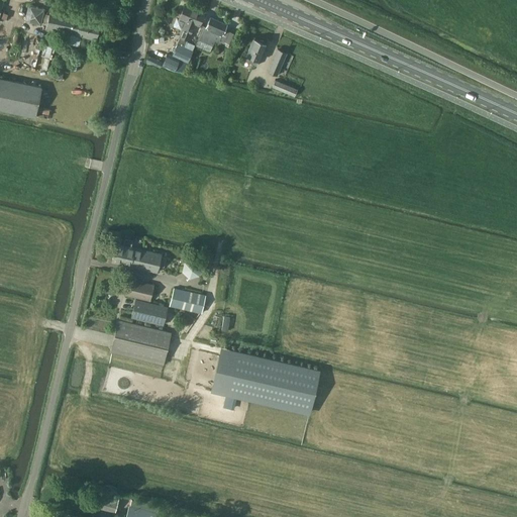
[(42,22),(45,6),(28,4),(26,19),(42,22)]
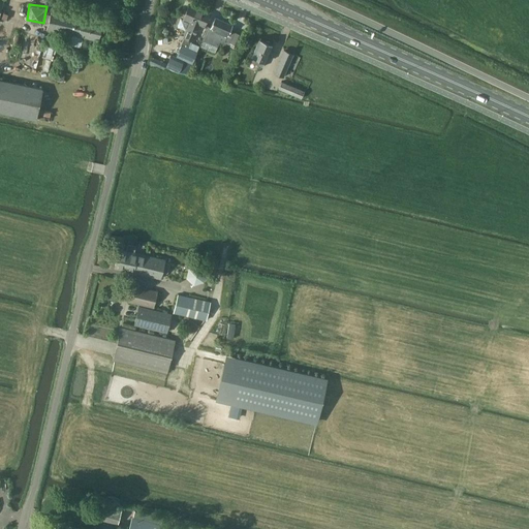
[(170,54),(165,66),(179,72),(187,73),(191,64),(196,51),(198,47),(190,42),(191,39),(191,40),(198,23),(204,25),(207,17),(208,14),(189,6),(184,17),(183,20),(181,19),(178,26),(185,30),(186,28),(187,29),(180,44),(181,45),(176,56),(170,54)]
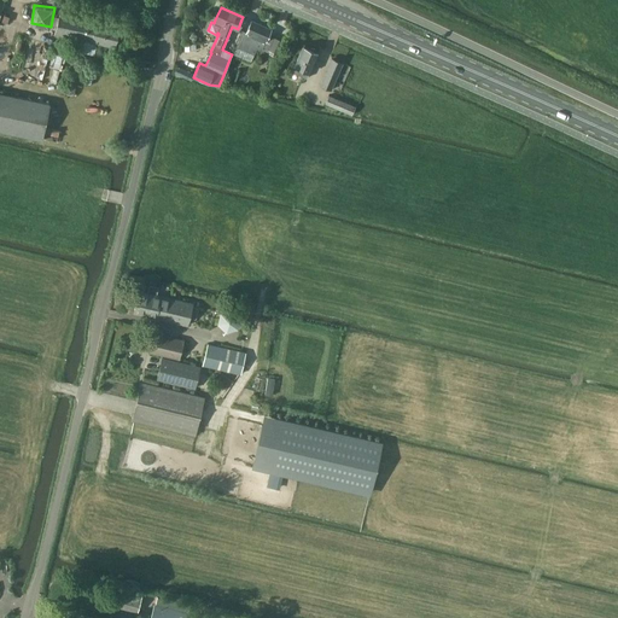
[(75,50),(93,54),(97,42),(114,47),(120,25),(60,11),(56,33),(77,38),(75,50)]
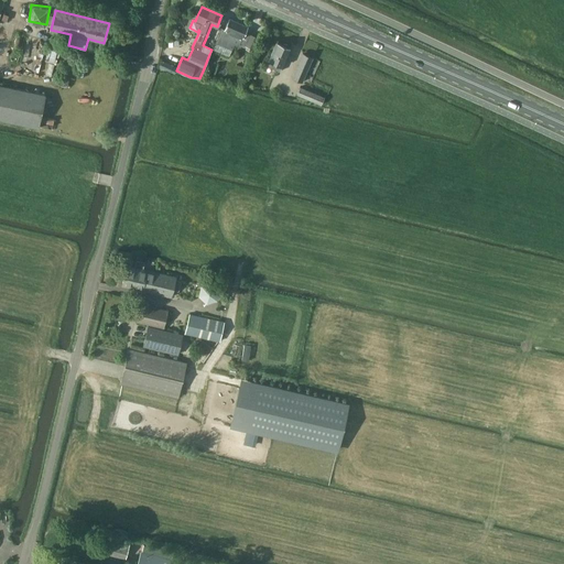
[(229,18),(225,29),(223,28),(216,42),(231,49),(234,43),(238,45),(239,42),(252,47),(258,36),(245,31),(247,25),(229,18)]
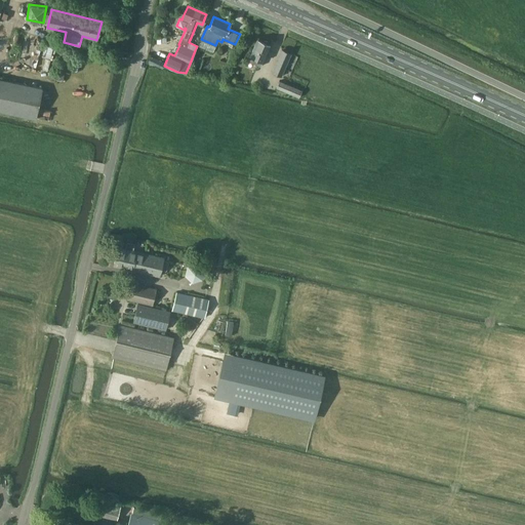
[(263,61),(270,44),(257,39),(249,55),(250,55),(248,61),(259,66),(261,61),(263,61)]
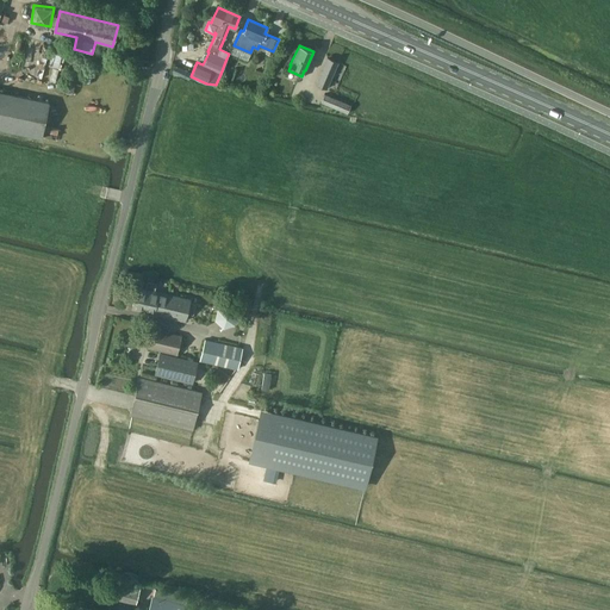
[(49,79),(60,80),(61,53),(51,51),(49,79)]
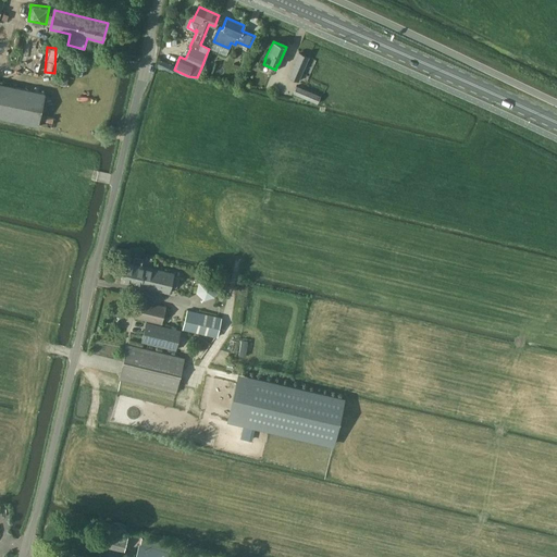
[(297,81),(308,58),(308,57),(298,52),(287,76),(297,81)]
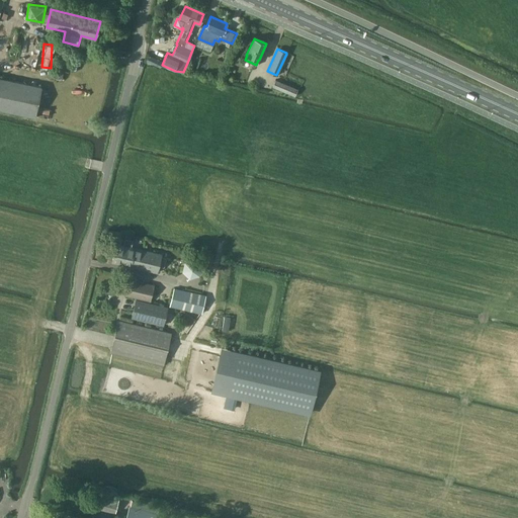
[(146,61),(160,67),(163,62),(148,56),(146,61)]
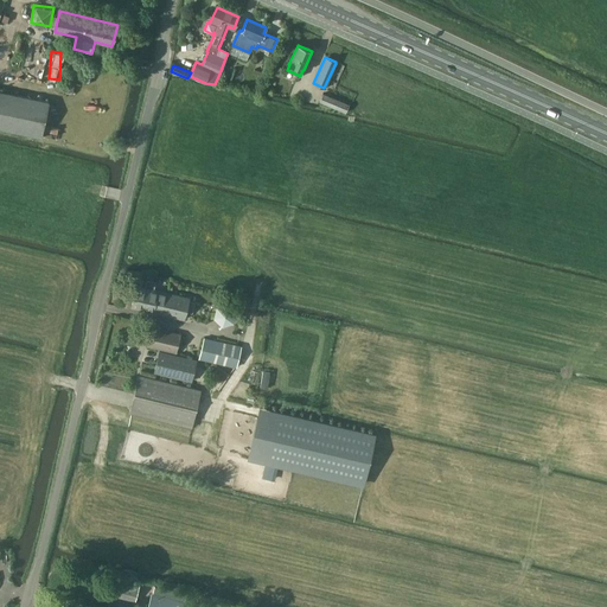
[(0,127),(40,136),(49,101),(0,90),(0,127)]
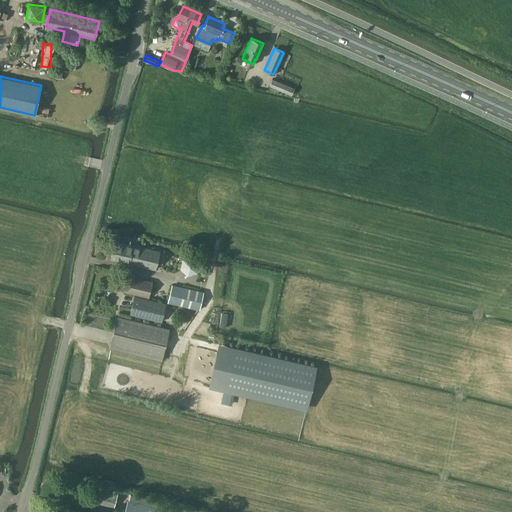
[(269,85),(291,95),(294,88),(272,78),(269,85)]
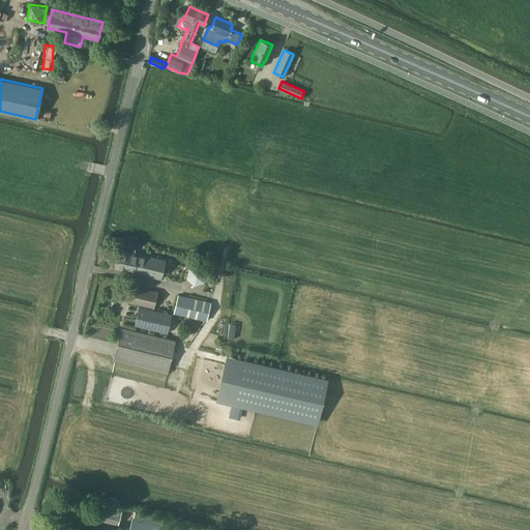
[(160,278),(163,272),(166,273),(168,272),(169,265),(169,264),(165,263),(166,260),(135,253),(136,245),(128,243),(126,251),(119,248),(115,268),(160,278)]
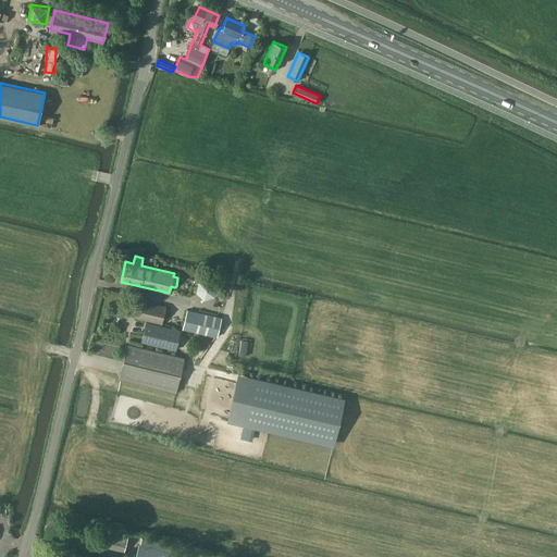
[(196,292),(214,298),(219,283),(200,276),(196,292)]
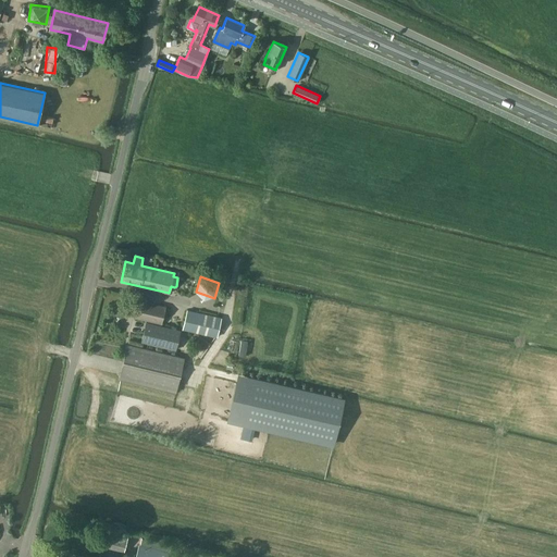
[(162,323),(165,306),(138,299),(135,317),(162,323)]
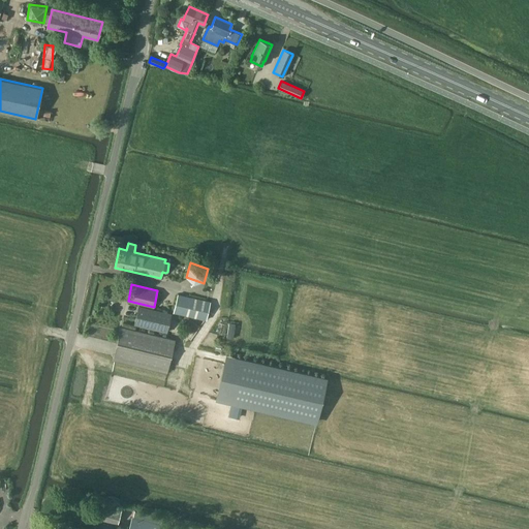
[(206,319),(210,302),(178,293),(174,312),(206,319)]
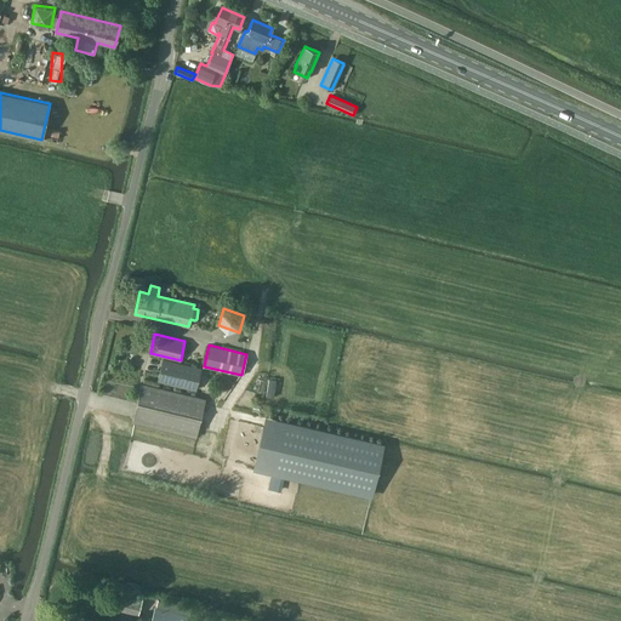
[(201,369),(163,359),(158,381),(195,391),(201,369)]
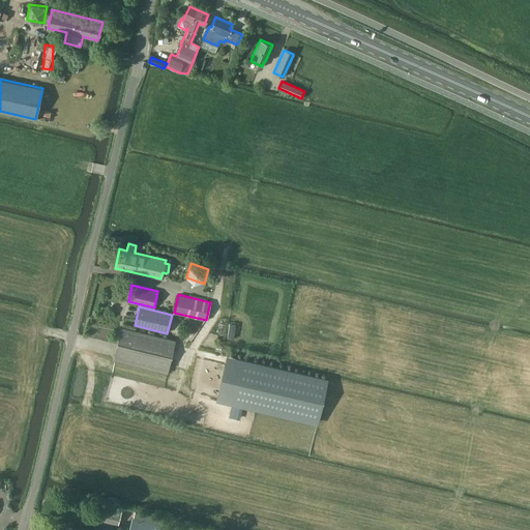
[(122,328),(114,360),(167,373),(174,341),(122,328)]
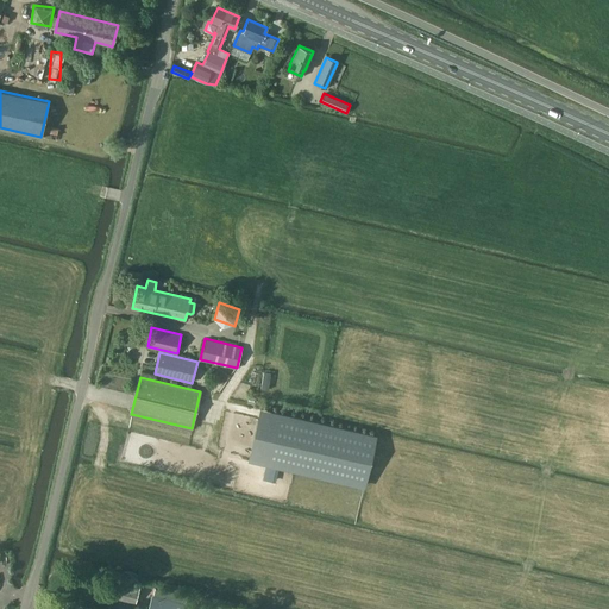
[(365,485),(376,435),(261,409),(249,458),(365,485)]
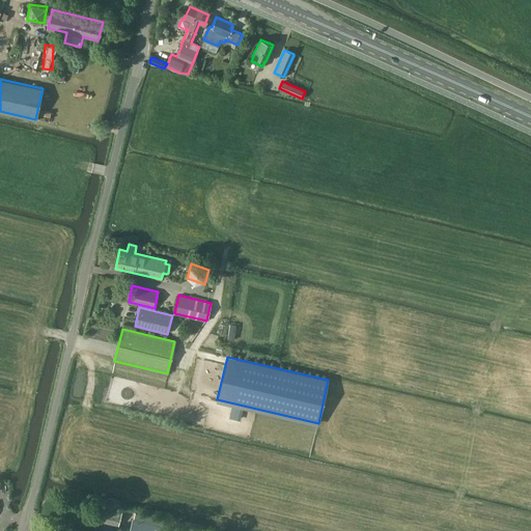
[(99,514),(115,519),(117,508),(101,504),(99,514)]
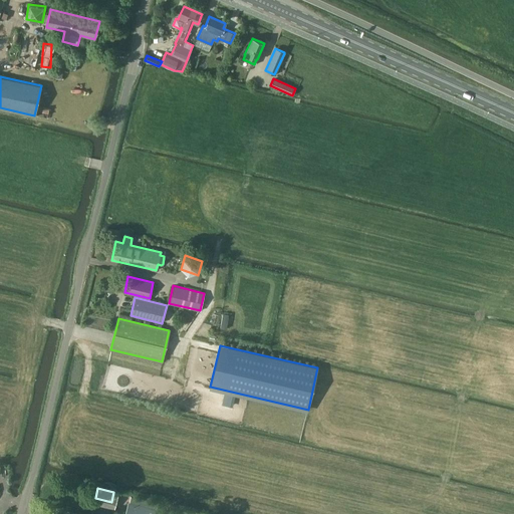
[(125,513),(155,513),(157,509),(129,502),(125,513)]
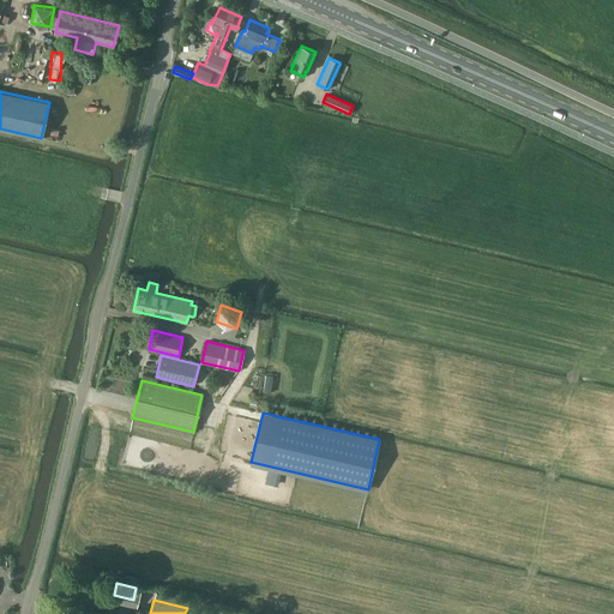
All buildings are outlined.
